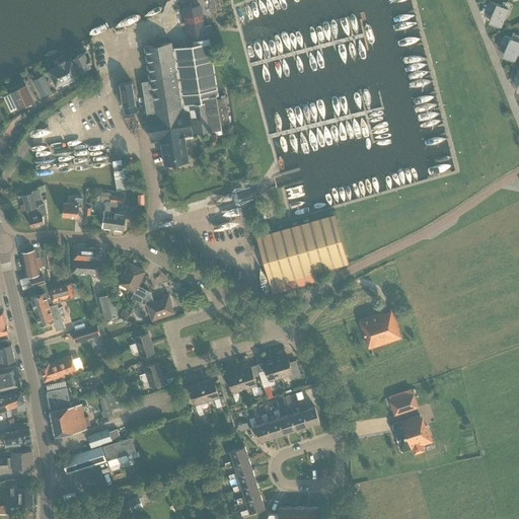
[(491,2),(488,9),(494,12),(490,21),(500,26),(508,9),(497,4),(496,5),(491,2)]
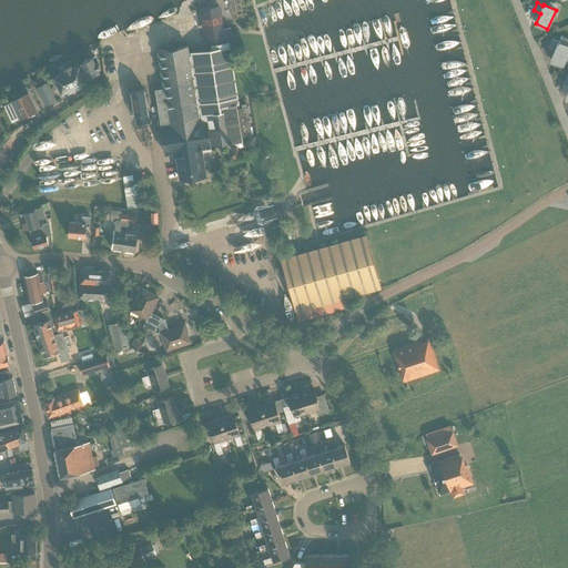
[(165,154),(175,153),(202,150),(202,152),(211,151),(211,149),(206,121),(208,121),(212,145),(241,141),(241,137),(252,135),(247,108),(237,109),(236,104),(239,104),(229,42),(224,43),(221,19),(219,7),(201,9),(205,36),(215,34),(217,43),(212,44),(212,49),(189,53),(188,47),(159,51),(164,89),(155,90),(165,154)]
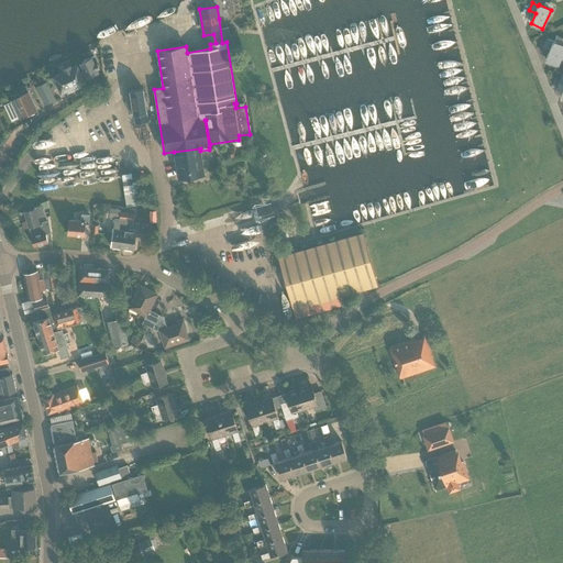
[(558,65),(562,52),(562,45),(553,42),(548,40),(544,47),(550,50),(545,59),(558,65)]
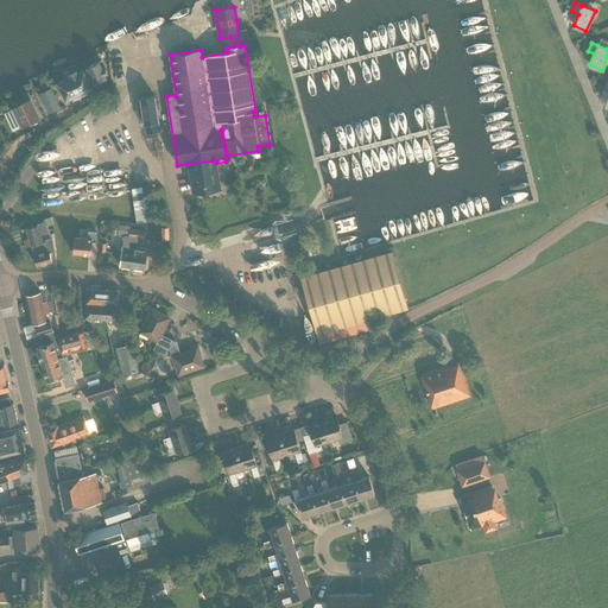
[(109,62),(120,56),(115,49),(106,54),(109,62)]
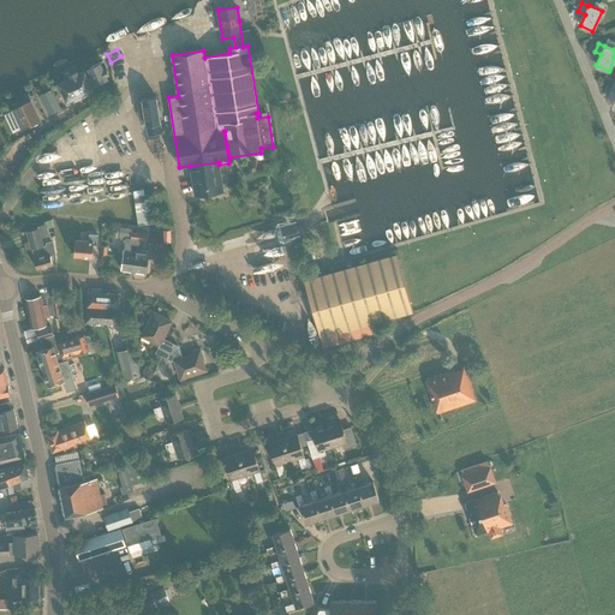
[(90,73),(87,75),(85,72),(78,76),(78,77),(73,79),(72,77),(65,79),(65,81),(59,84),(57,85),(59,93),(63,91),(66,101),(93,89),(89,81),(94,79),(95,84),(107,78),(106,75),(108,73),(103,63),(100,64),(89,69),(90,73)]
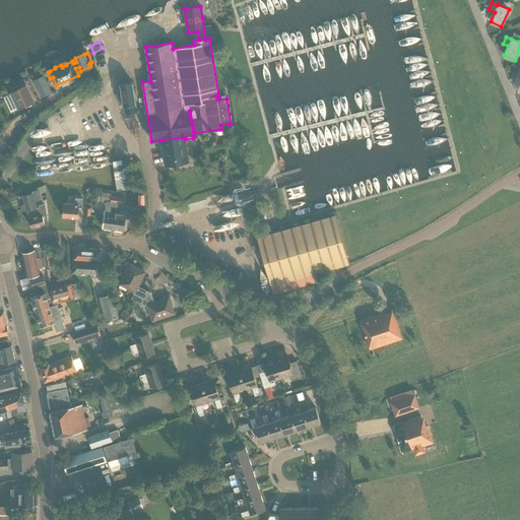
[(46,81),(44,75),(33,80),(38,92),(49,87),(49,86),(51,85),(48,80),(46,81)]
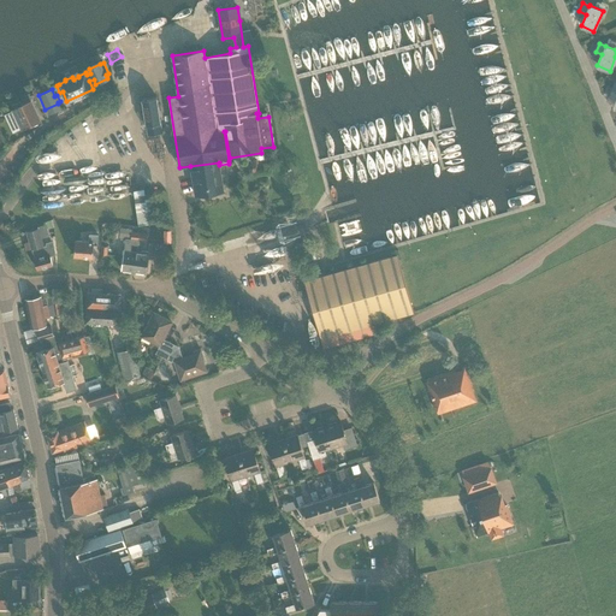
[(22,128),(40,120),(33,104),(37,101),(34,94),(12,104),(15,108),(5,113),(13,131),(22,126),(22,128)]
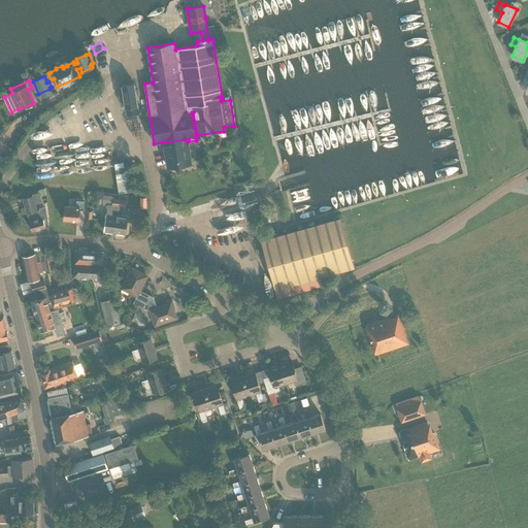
[(127,117),(138,114),(134,85),(122,86),(127,117)]
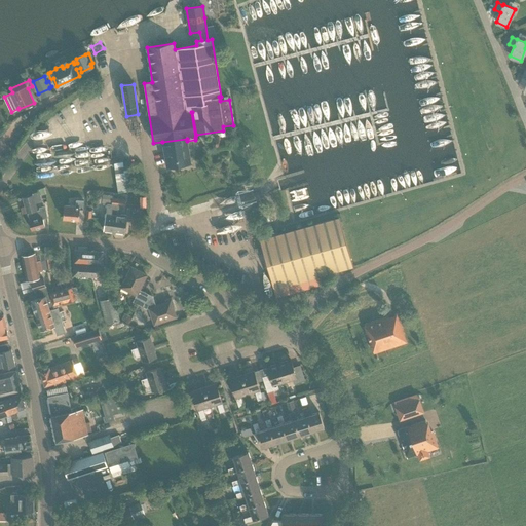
[(191,162),(187,141),(187,139),(162,142),(166,166),(191,162)]
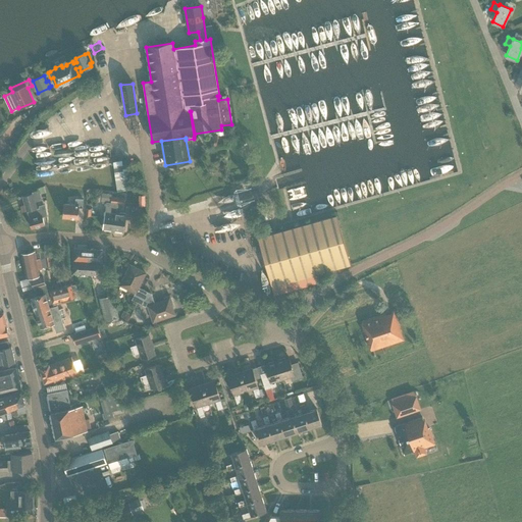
[(113,166),(117,192),(132,190),(127,164),(113,166)]
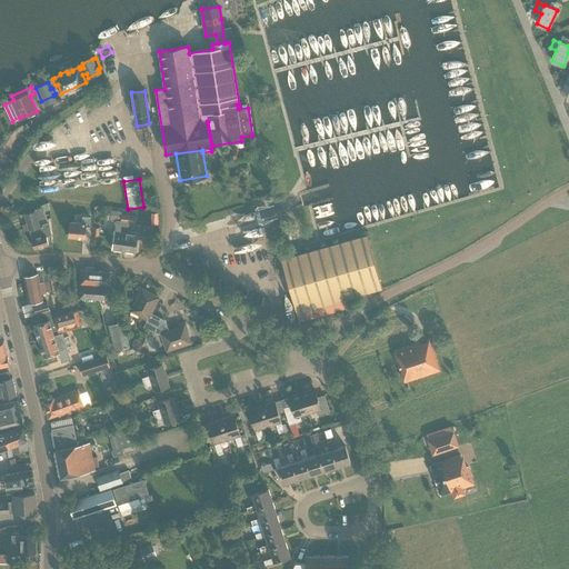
[(46,218),(42,207),(35,209),(35,210),(23,213),(28,230),(41,227),(39,220),(46,218)]
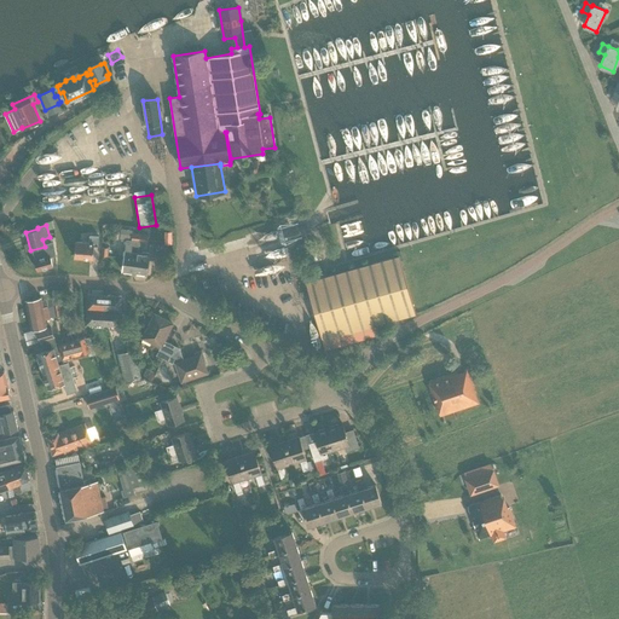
[(121,229),(120,239),(126,241),(131,241),(132,241),(132,233),(133,230),(121,229)]
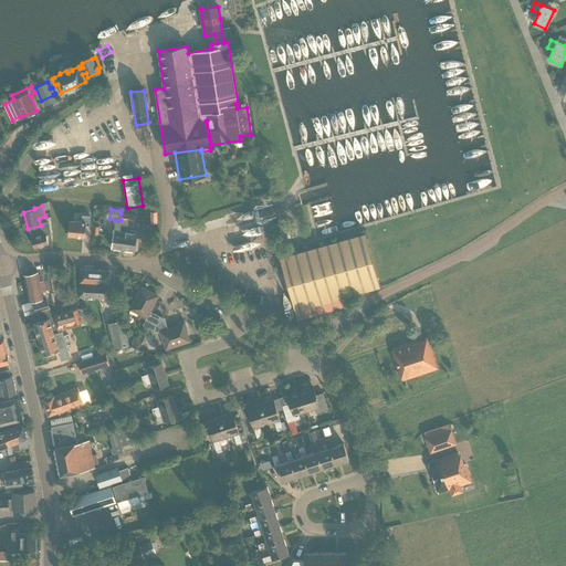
[(112,249),(124,250),(126,231),(128,215),(121,213),(121,220),(119,220),(115,220),(112,249)]
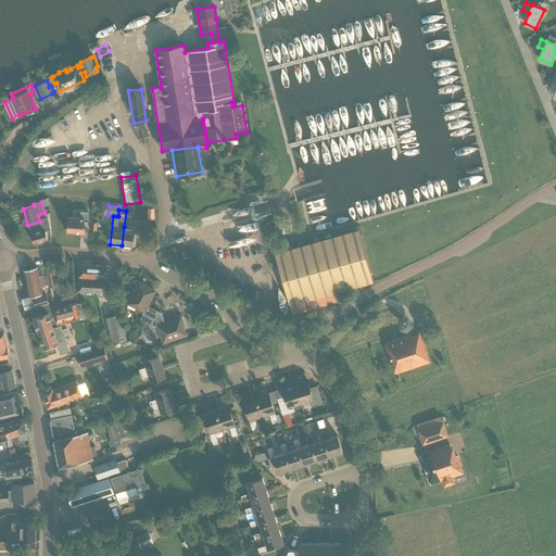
[(133,212),(126,211),(124,227),(122,245),(133,247),(135,228),(127,227),(128,223),(131,224),(133,212)]
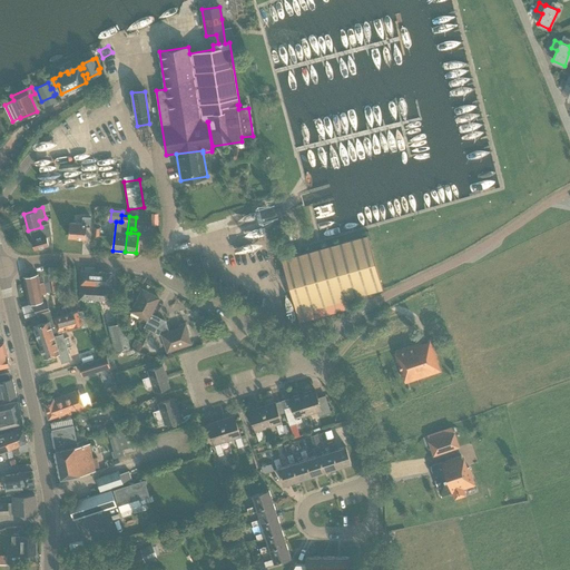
[(90,227),(90,217),(82,217),(82,224),(70,223),(68,238),(86,239),(87,227),(90,227)]
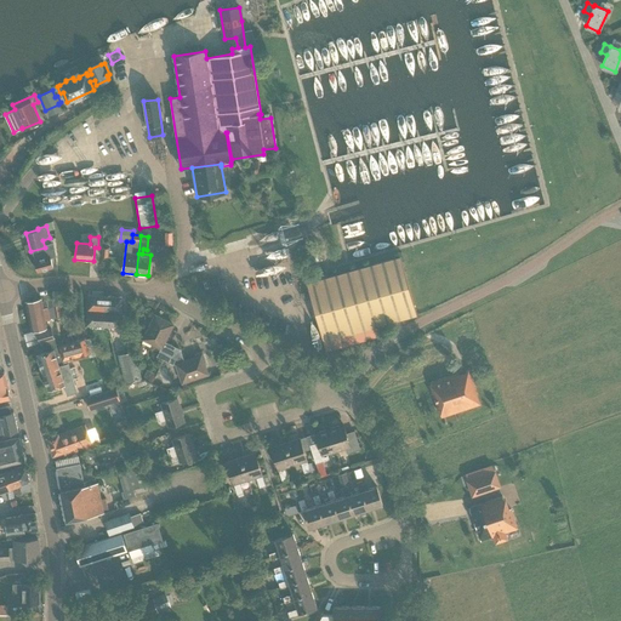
[(50,258),(56,257),(52,244),(46,245),(47,248),(33,251),(35,261),(34,261),(38,272),(52,268),(50,258)]
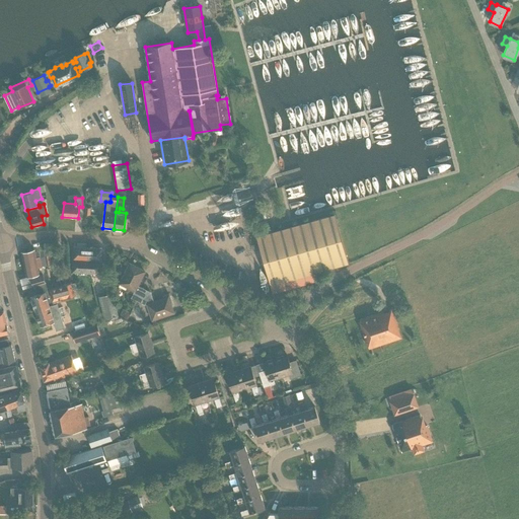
[(335,214),(256,236),(273,294),(315,282),(313,274),(349,264),(335,214)]
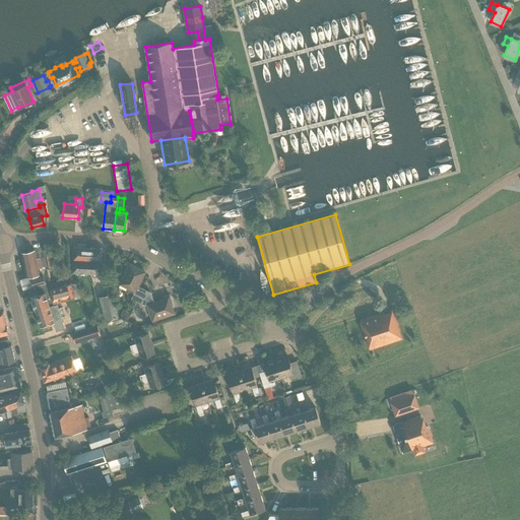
[(79,229),(91,230),(91,219),(79,219),(79,229)]
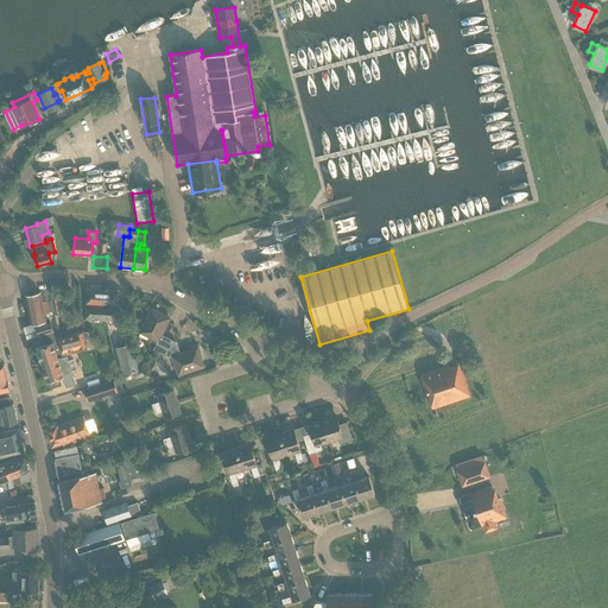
[(101,320),(102,305),(102,290),(86,290),(84,320),(101,320)]
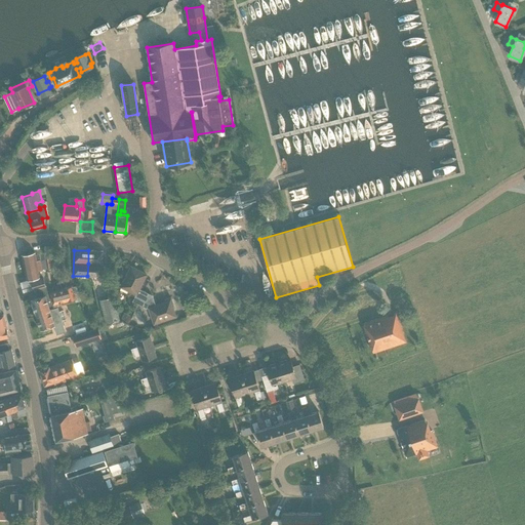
[(103,251),(88,250),(88,264),(103,265),(103,251)]
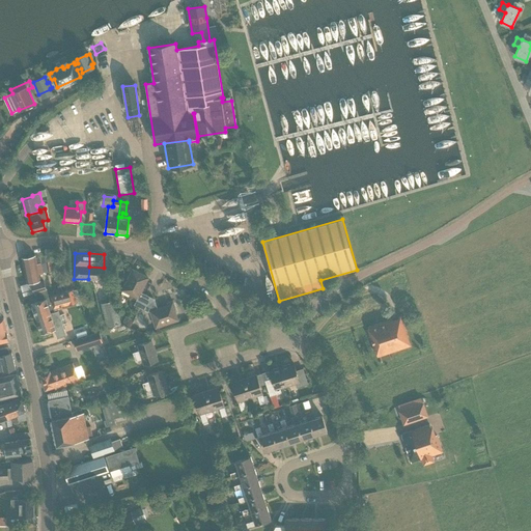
[(38,274),(43,273),(40,263),(36,264),(35,256),(23,258),(27,283),(40,280),(38,274)]
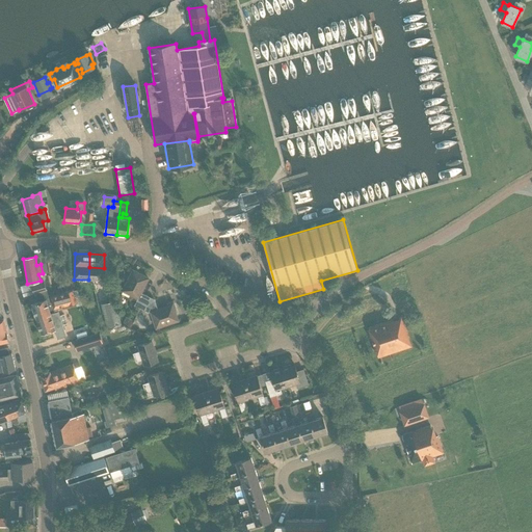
[(104,268),(89,267),(88,280),(103,281),(104,268)]
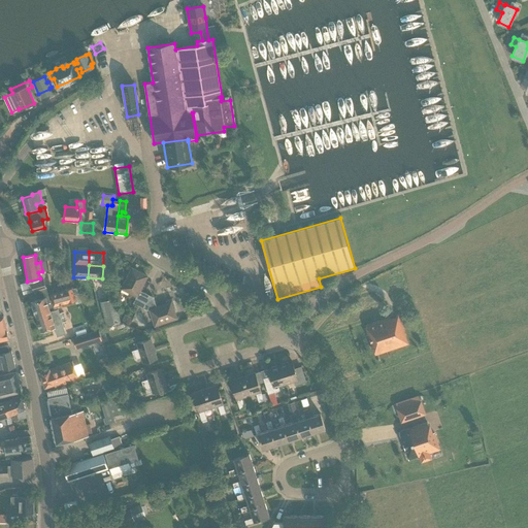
[(133,303),(139,306),(145,294),(139,291),(147,276),(132,269),(122,289),(137,296),(133,303)]
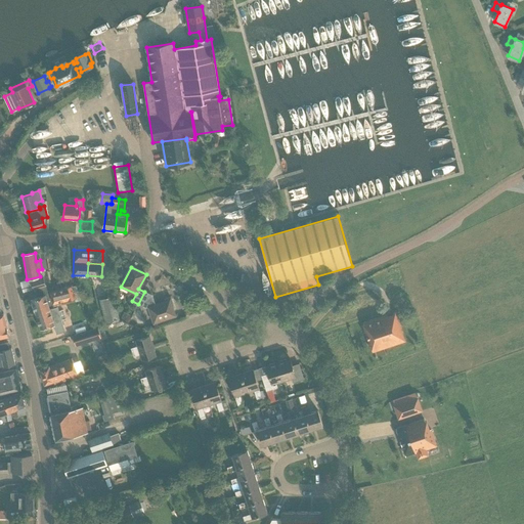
[(50,310),(49,305),(52,305),(50,299),(44,278),(32,282),(34,290),(37,289),(39,297),(32,300),(36,316),(50,311),(50,310)]
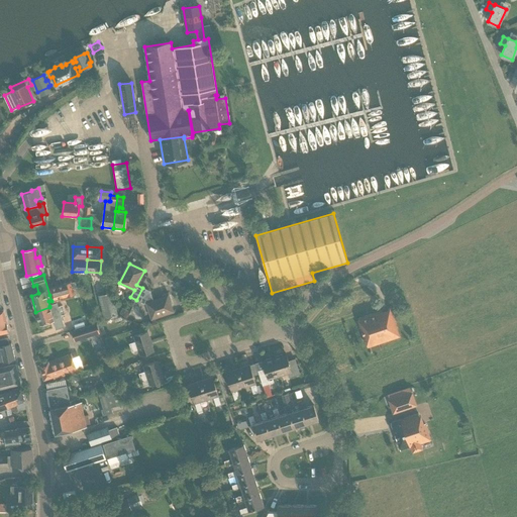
[(20,289),(30,286),(27,276),(18,279),(20,289)]
